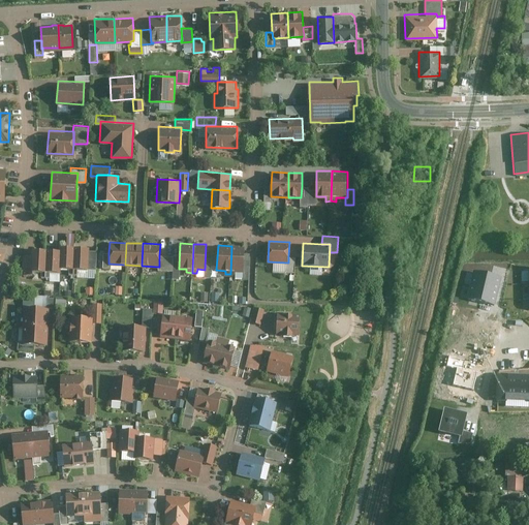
[(244,246),(231,246),(230,274),(235,274),(235,271),(243,272),(244,246)]
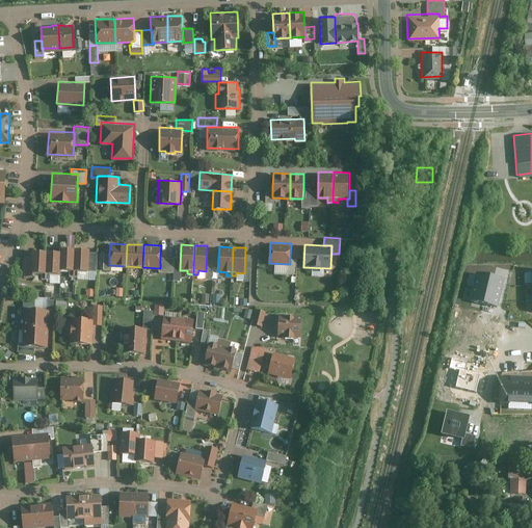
[(59,248),(59,253),(58,270),(69,271),(69,275),(73,274),(74,248),(59,248)]
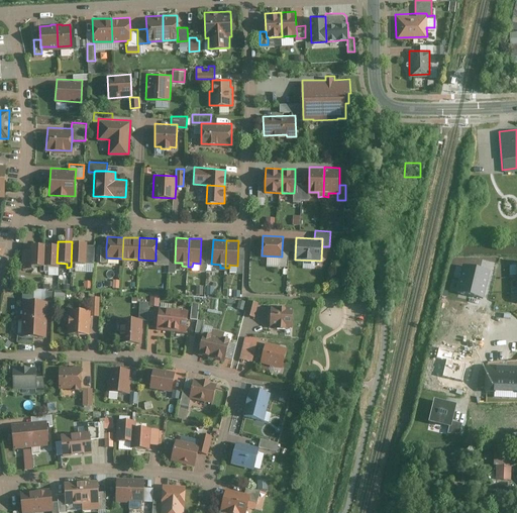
[(86,243),(87,242),(72,241),(71,267),(75,267),(75,264),(85,265),(85,262),(86,243)]
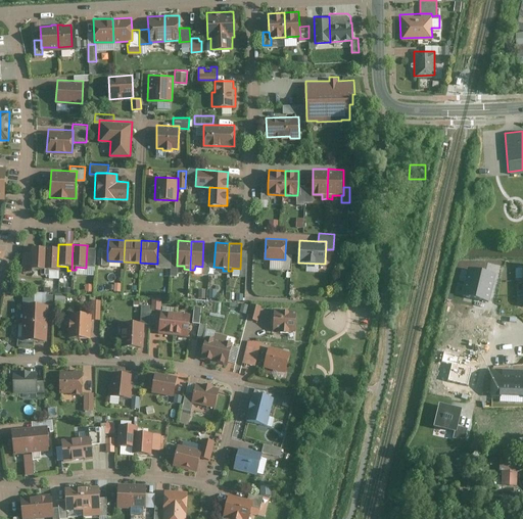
[(95,247),(87,246),(86,265),(94,266),(95,247)]
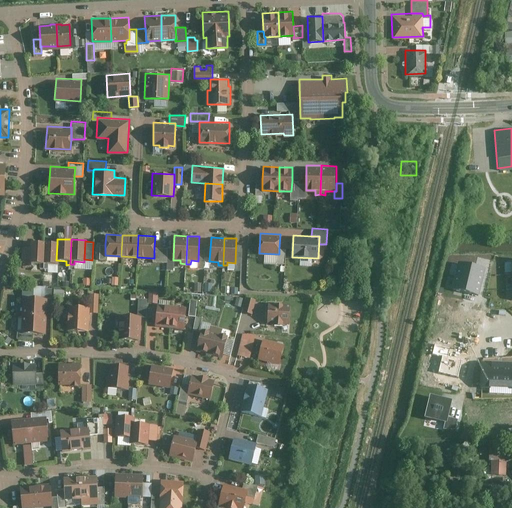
[(43,267),(44,243),(29,242),(29,248),(29,263),(39,263),(39,267),(43,267)]
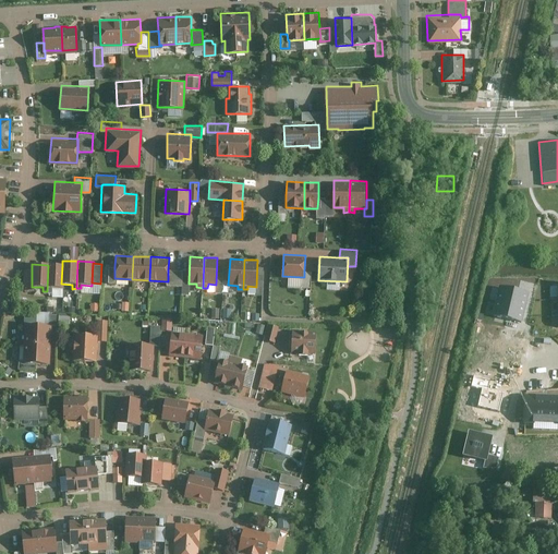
[(61,284),(62,265),(48,265),(47,291),(51,292),(51,288),(61,288),(61,284)]
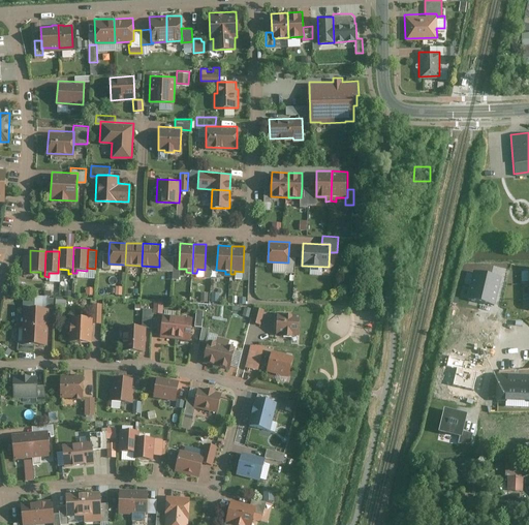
[(30,272),(30,256),(23,255),(22,274),(30,275),(30,272)]
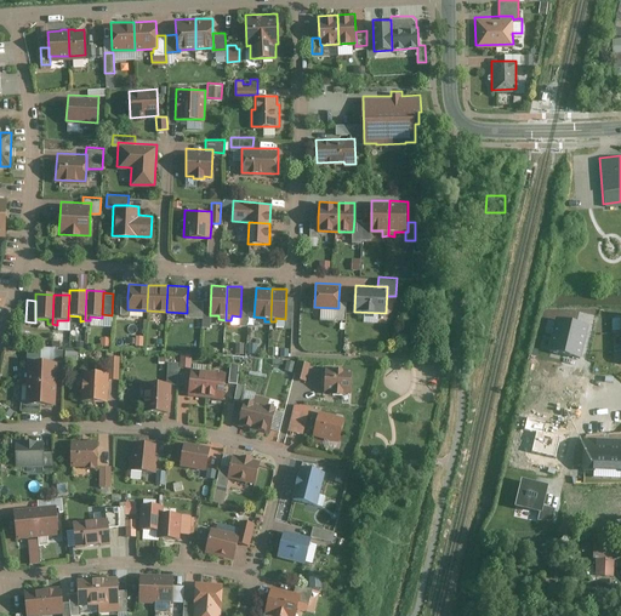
[(203,300),(187,300),(187,313),(186,313),(186,317),(203,317),(203,300)]
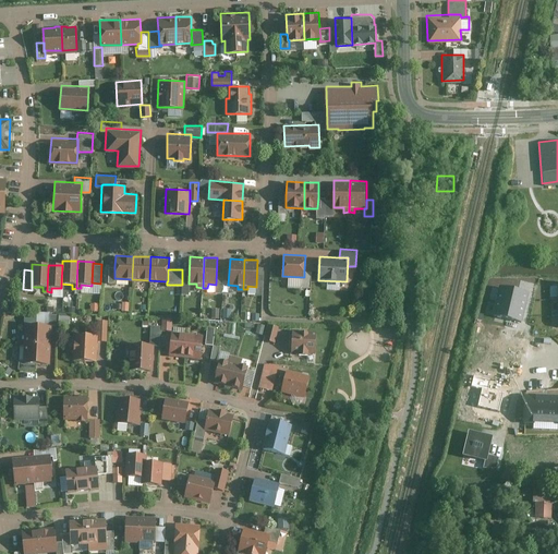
[(312,271),(304,271),(304,277),(303,277),(302,286),(311,286),(312,271)]
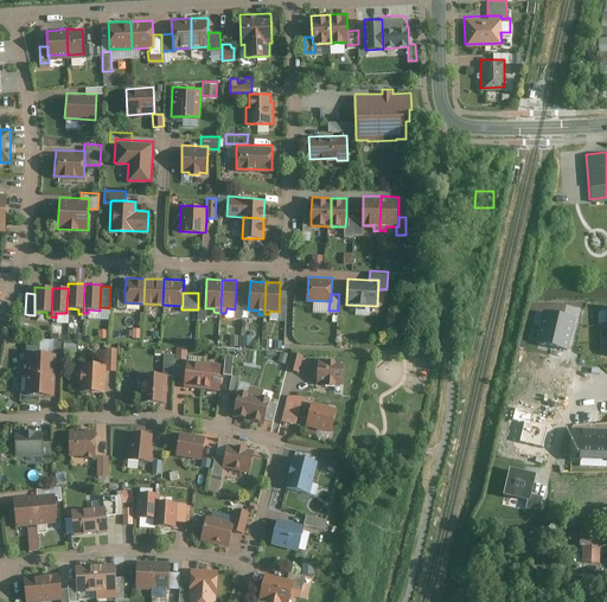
[(544,308),(541,324),(570,331),(574,315),(544,308)]
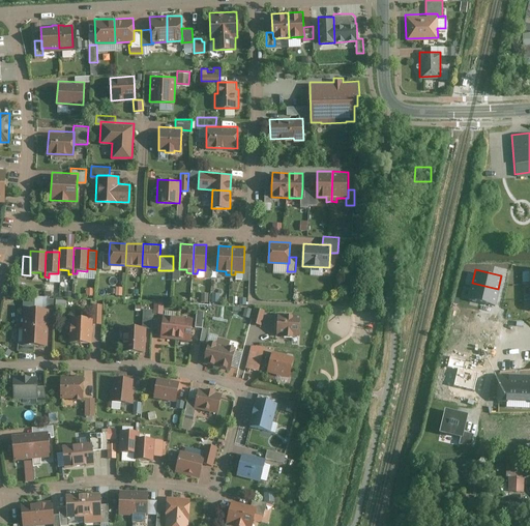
[(472,283),(469,296),(495,302),(498,289),(472,283)]
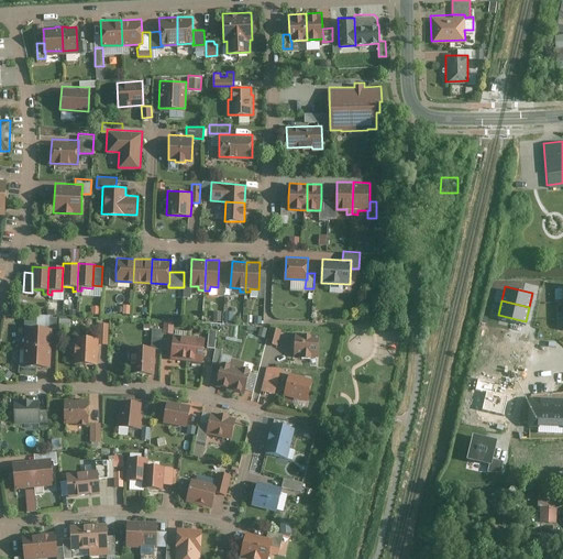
[(62,324),(73,324),(73,314),(62,313),(62,324)]
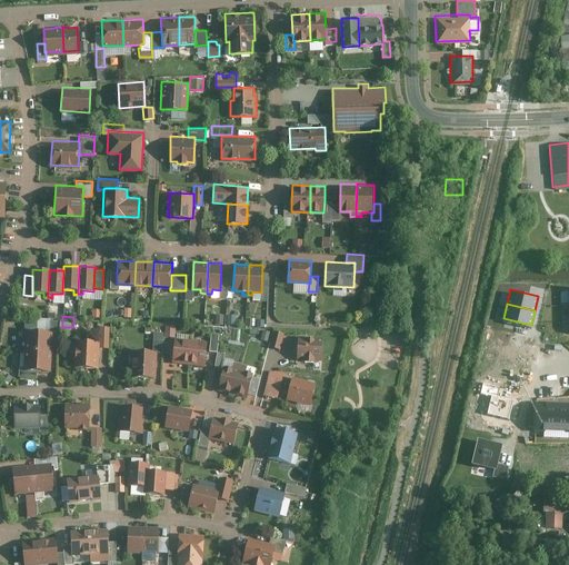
[(100,325),(100,340),(99,347),(109,347),(109,326),(100,325)]
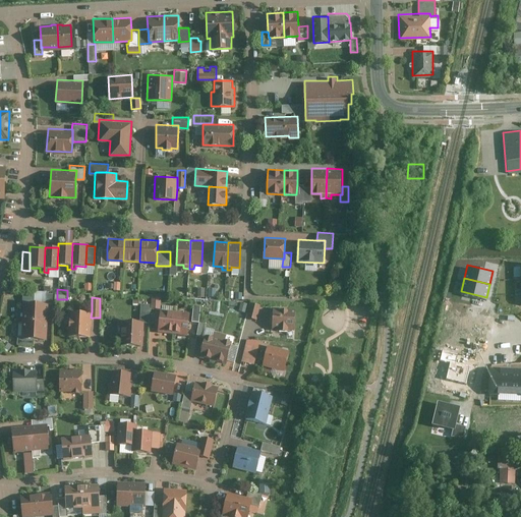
[(256,319),(261,303),(251,301),(247,316),(256,319)]
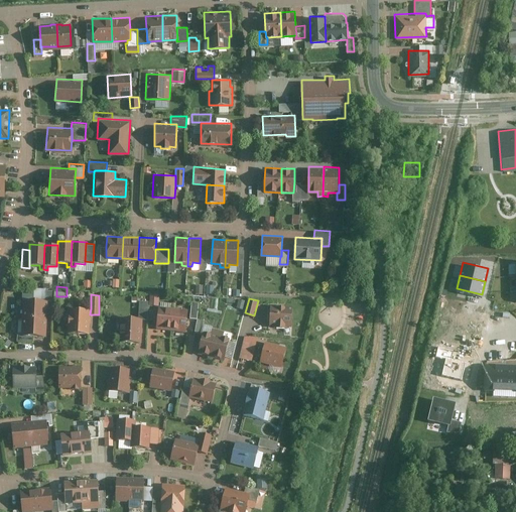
[(22,299),(21,316),(46,317),(47,299),(22,299)]
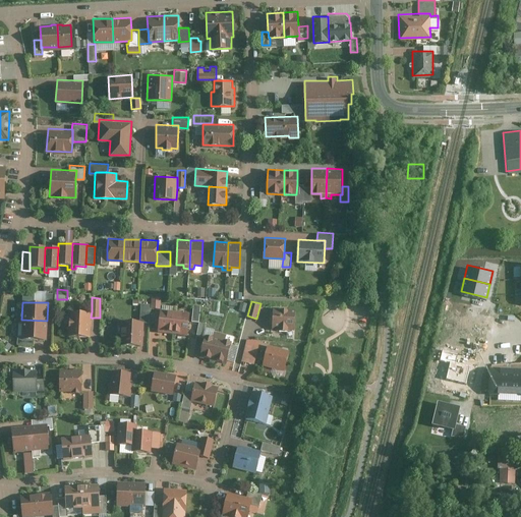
[(140,302),(139,322),(143,323),(149,323),(150,302),(140,302)]
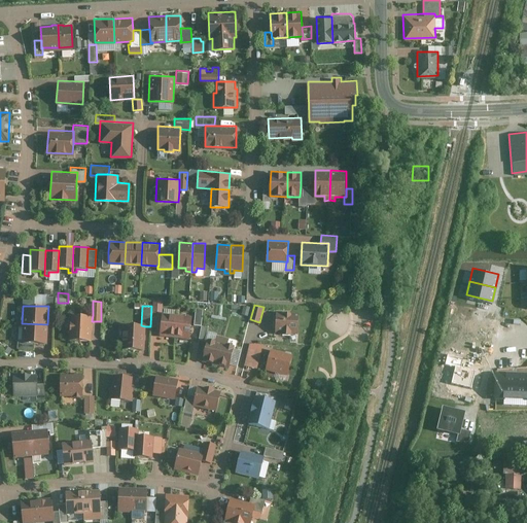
[(203,308),(196,307),(194,324),(201,324),(203,308)]
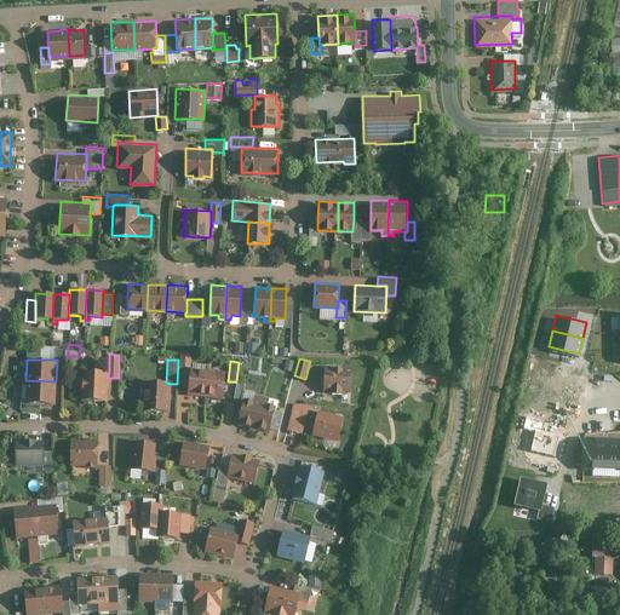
[(351,392),(352,367),(326,366),(323,391),(351,392)]
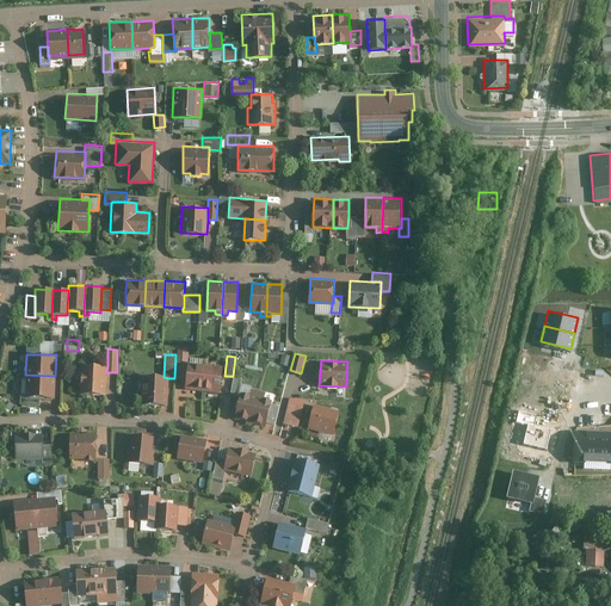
[(203,389),(205,364),(189,363),(186,388),(203,389)]
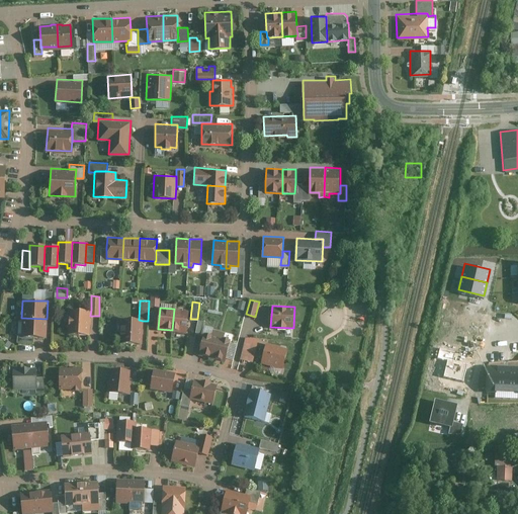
[(67,328),(67,334),(89,334),(90,316),(91,310),(68,309),(68,321),(65,324),(67,328)]
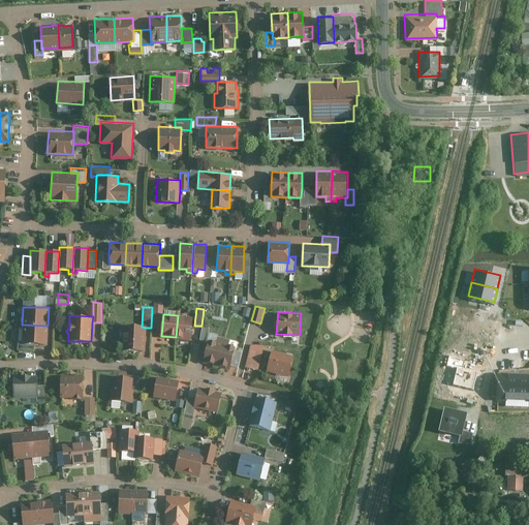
[(192,317),(178,315),(176,337),(190,339),(192,317)]
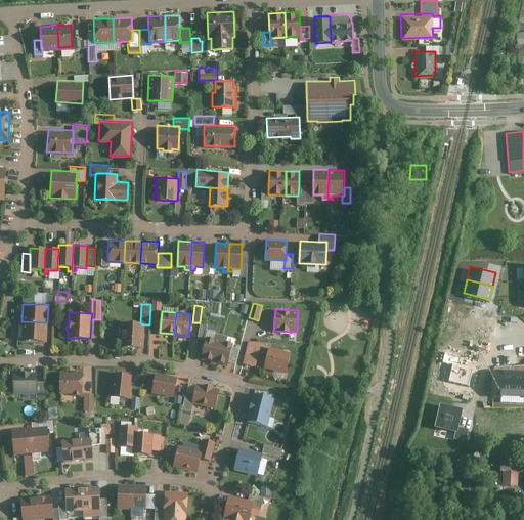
[(47,322),(22,321),(20,339),(20,340),(33,341),(46,341),(47,322)]
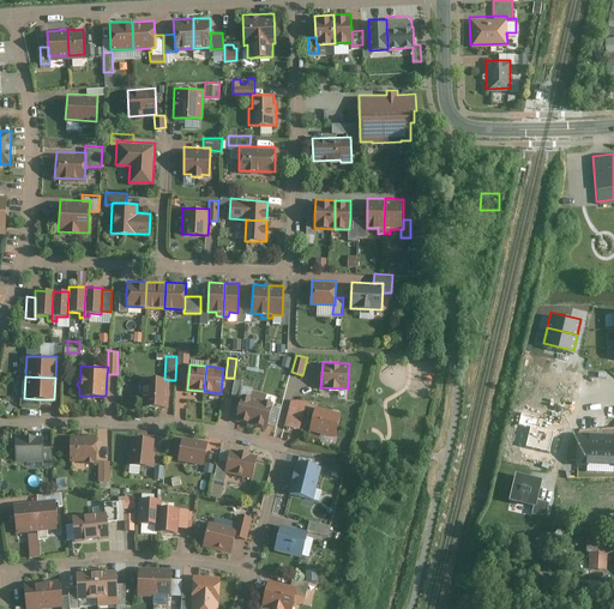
[(168,406),(169,380),(164,379),(142,379),(142,406),(168,406)]
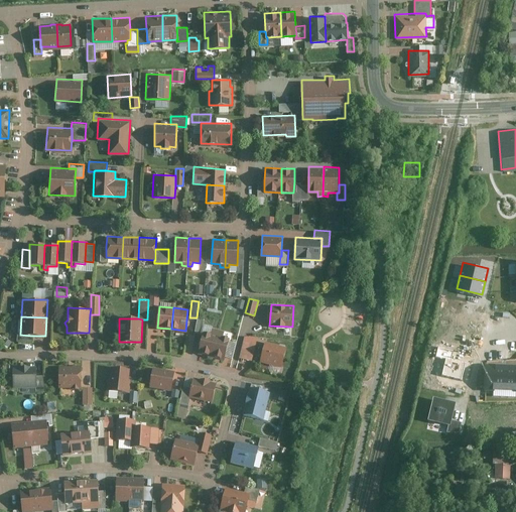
[(199,353),(212,357),(219,329),(213,327),(211,334),(204,332),(199,353)]
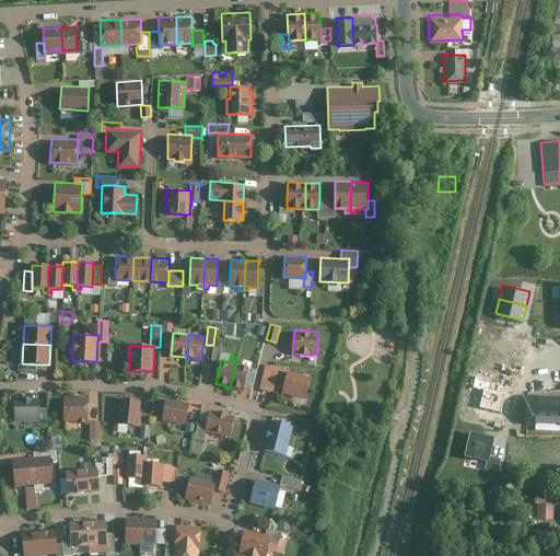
[(243,358),(237,357),(230,387),(243,391),(249,368),(242,366),(243,358)]
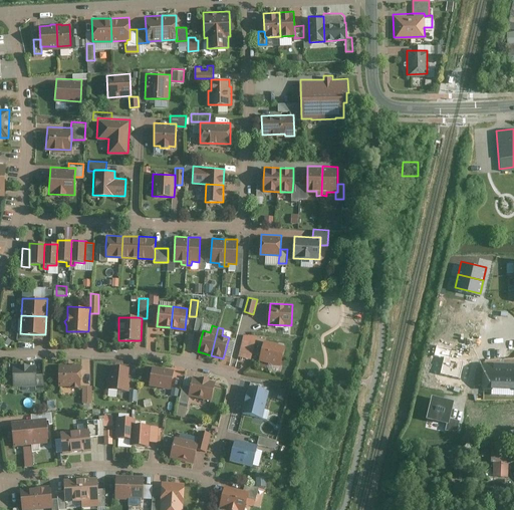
[(250,357),(255,340),(243,338),(239,354),(250,357)]
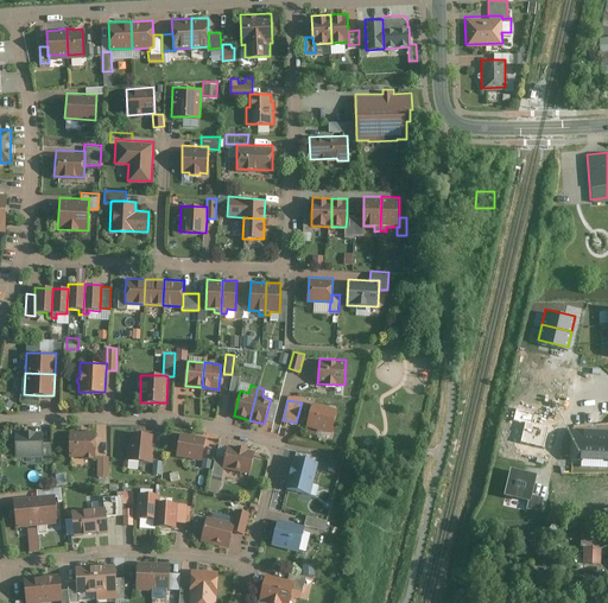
[(331,432),(339,407),(314,401),(306,425),(331,432)]
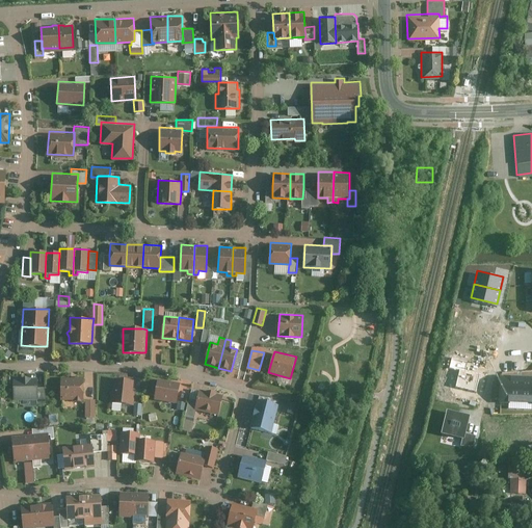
[(459,366),(455,384),(476,389),(480,370),(466,367),(468,359),(451,354),(449,363),(459,366)]
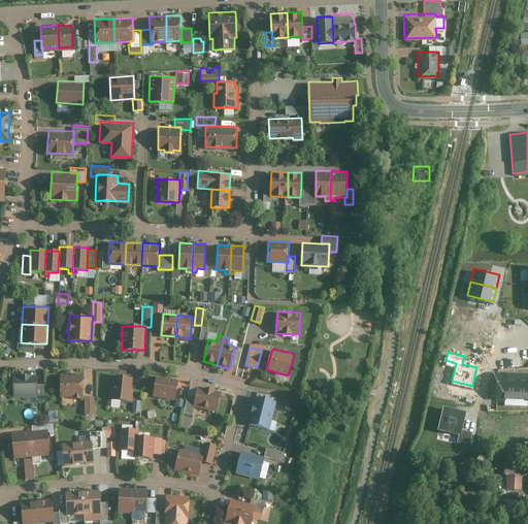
[(527,370),(495,370),(495,396),(527,395),(527,370)]
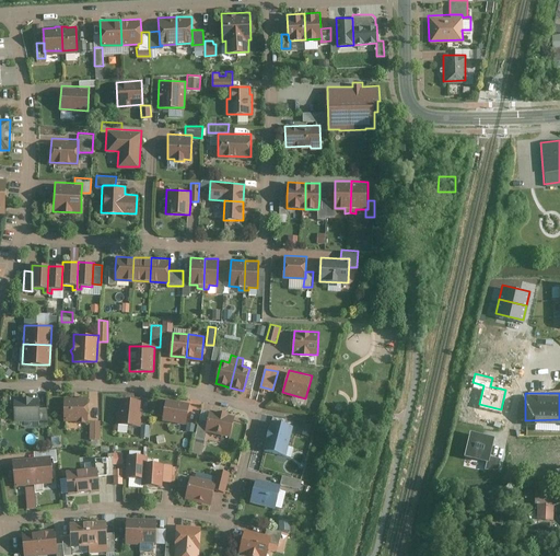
[(88,396),(63,396),(63,420),(88,420),(88,396)]
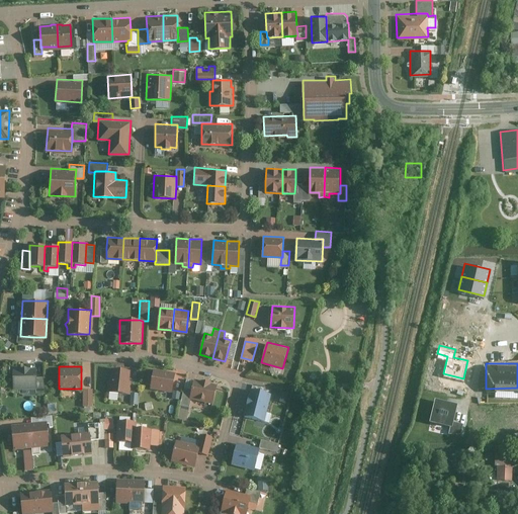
[(35,367),(12,367),(12,389),(35,389),(35,375),(35,367)]
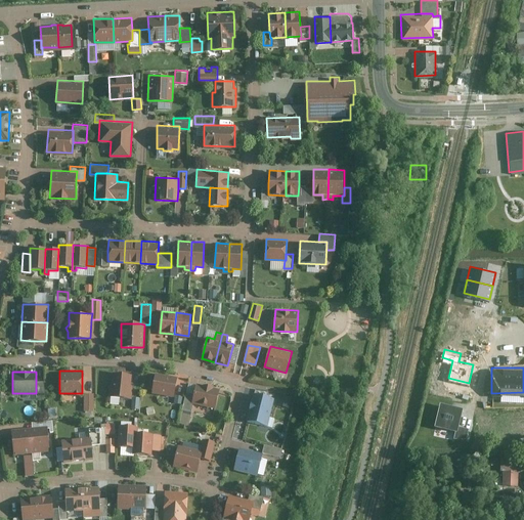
[(177,376),(156,372),(151,391),(173,395),(177,376)]
